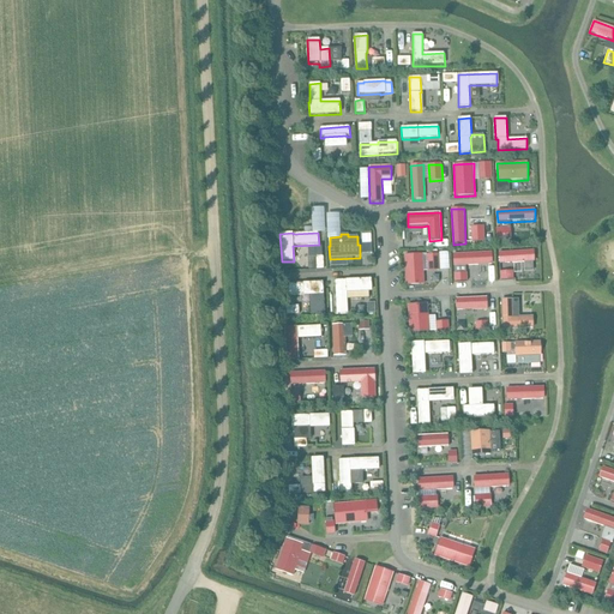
[(372,234),(361,235),(362,245),(365,245),(372,244),(372,234)]
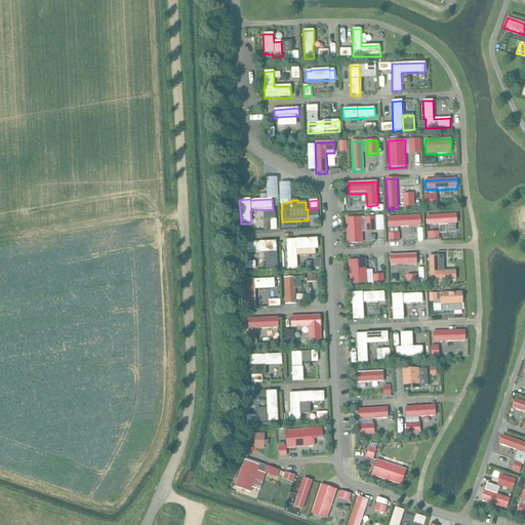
[(456,214),(427,216),(427,226),(448,225),(455,225),(457,225),(456,214)]
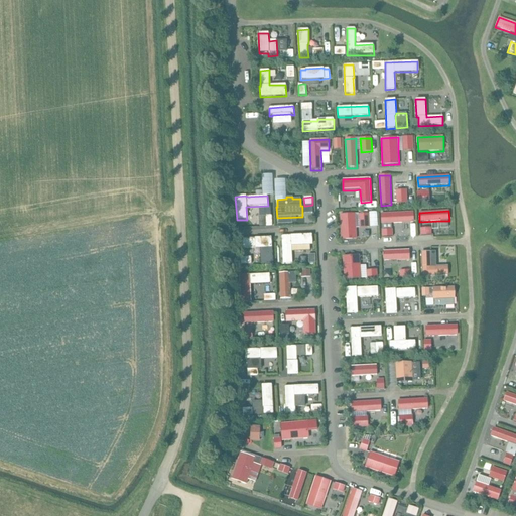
[(413,213),(381,214),(381,225),(382,225),(391,224),(414,223),(413,213)]
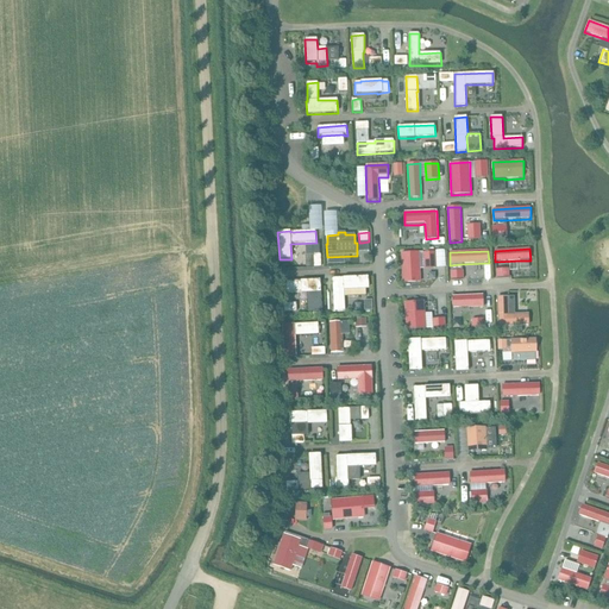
[(420,252),(401,253),(402,283),(421,283),(420,252)]
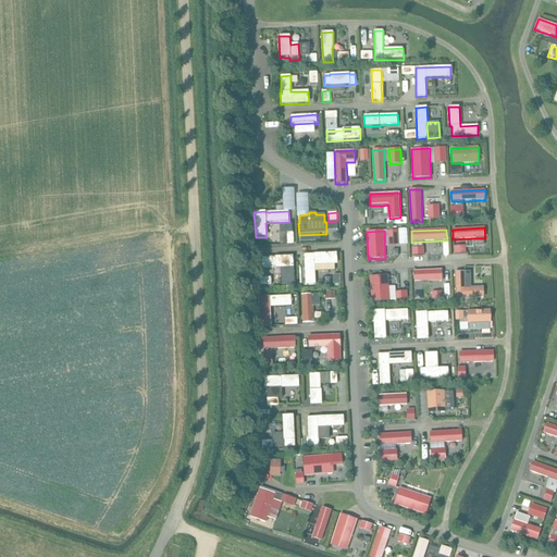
[(337,254),(304,255),(305,285),(316,285),(316,272),(314,265),(335,265),(337,264),(337,254)]
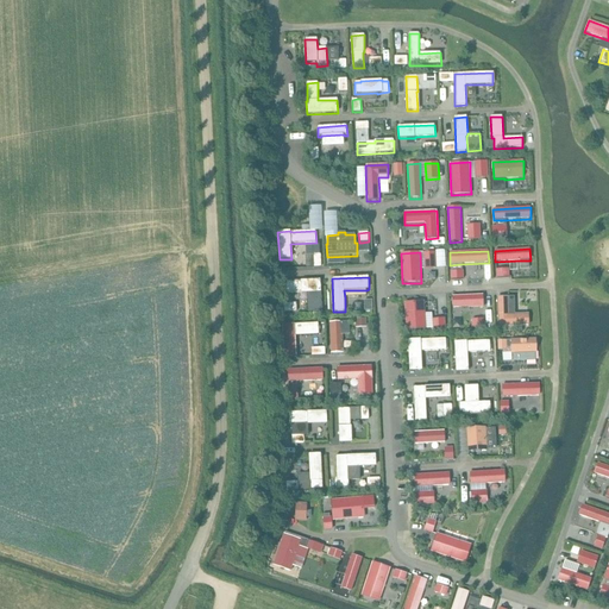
[(320,280),(286,282),(287,294),(301,293),(301,294),(307,294),(308,313),(322,312),(320,280)]
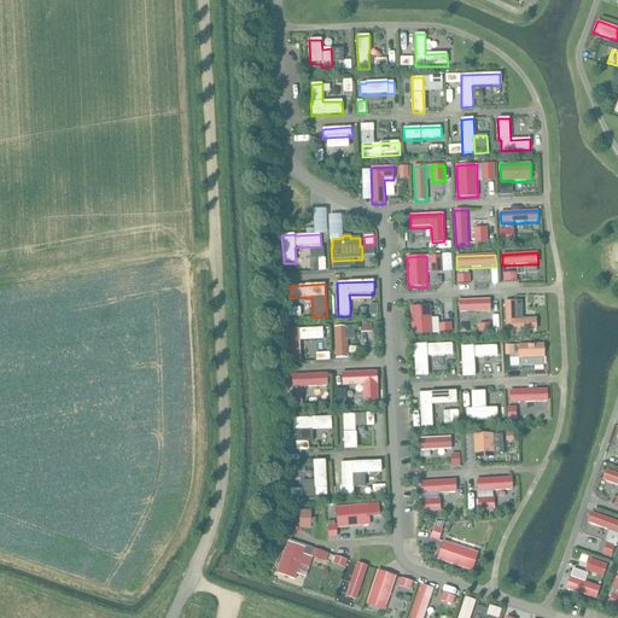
[(490,299),(459,301),(459,313),(477,313),(477,314),(491,313),(490,299)]
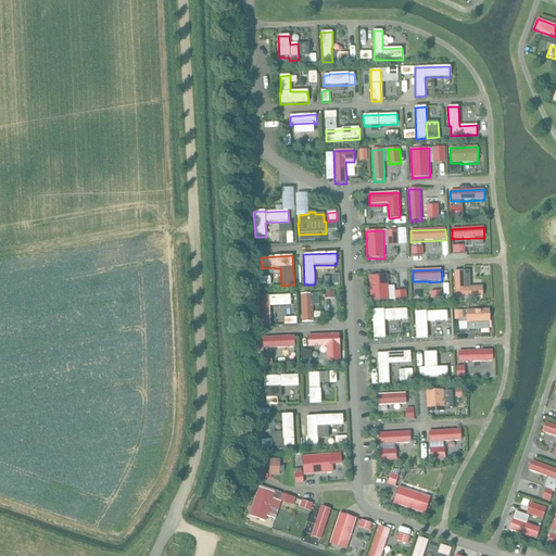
[(464,272),(454,272),(455,299),(483,298),(483,287),(470,287),(465,288),(464,272)]
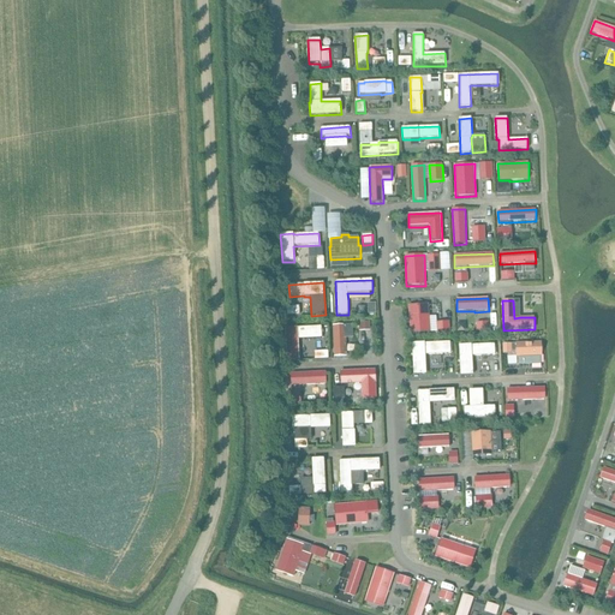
[(429,305),(408,306),(411,334),(430,333),(430,332),(429,317),(429,305)]
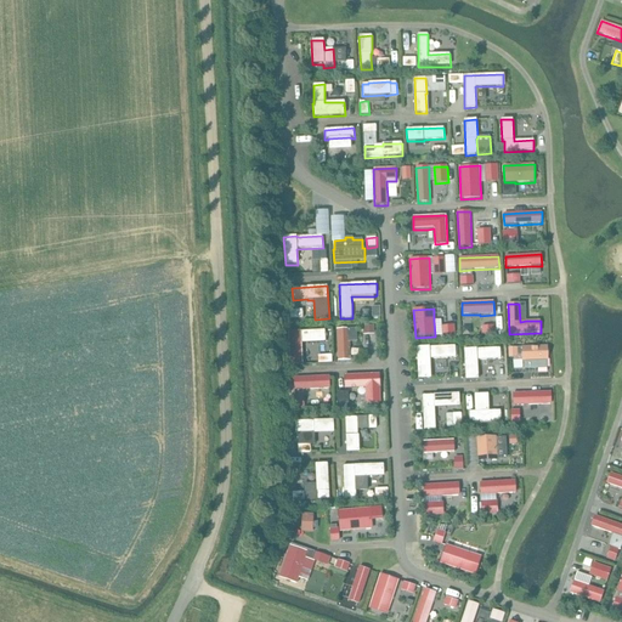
[(348,329),(337,329),(338,361),(351,361),(350,343),(348,343),(348,329)]
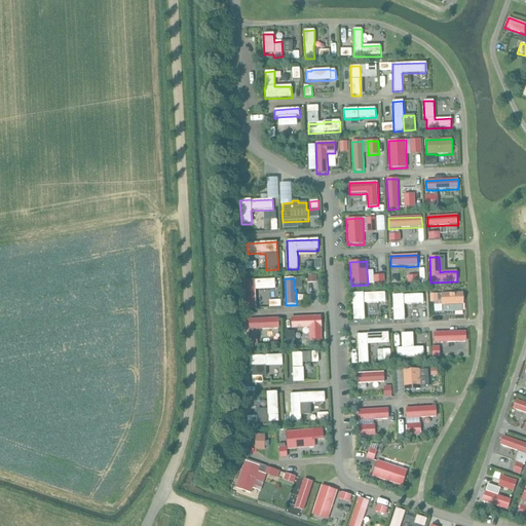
[(255,280),(243,280),(246,309),(256,309),(255,291),(275,290),(274,279),(255,280)]
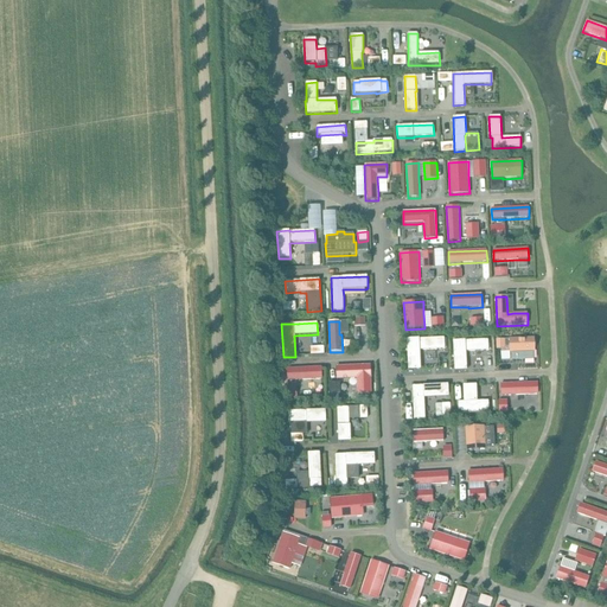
[(445,338),(407,339),(408,370),(421,370),(420,351),(445,349),(445,338)]
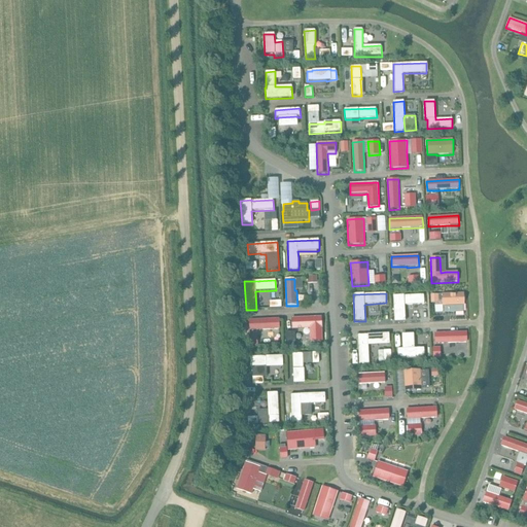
[(464,293),(442,294),(442,307),(444,307),(463,306),(464,306),(464,293)]
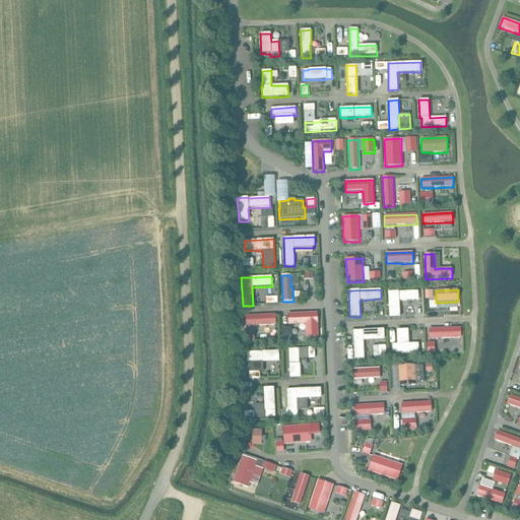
[(399,291),(388,293),(389,318),(400,318),(399,302),(418,301),(418,290),(399,291)]
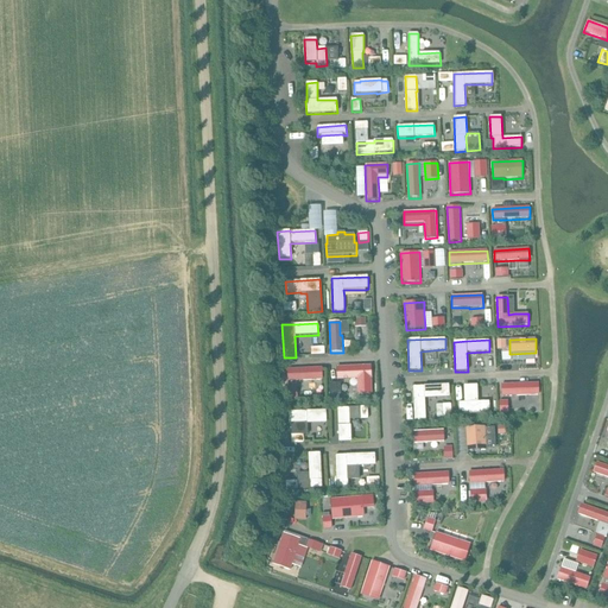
[(372,366),(336,367),(337,380),(356,380),(358,396),(372,394),(372,366)]
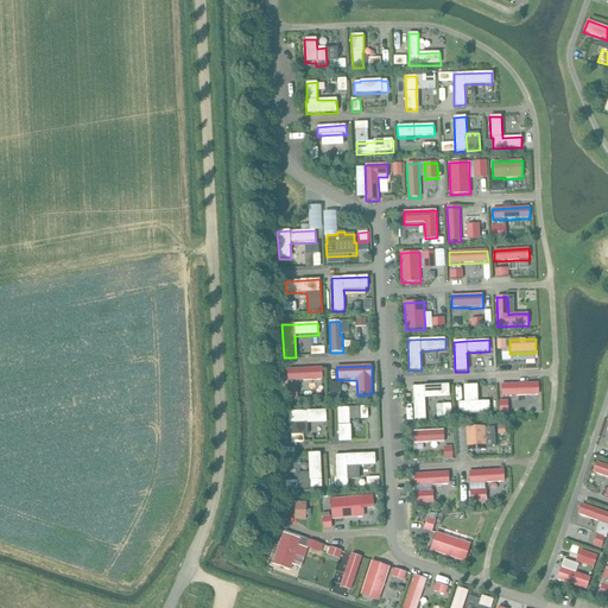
[(322,368),(287,369),(287,382),(323,380),(323,371),(322,368)]
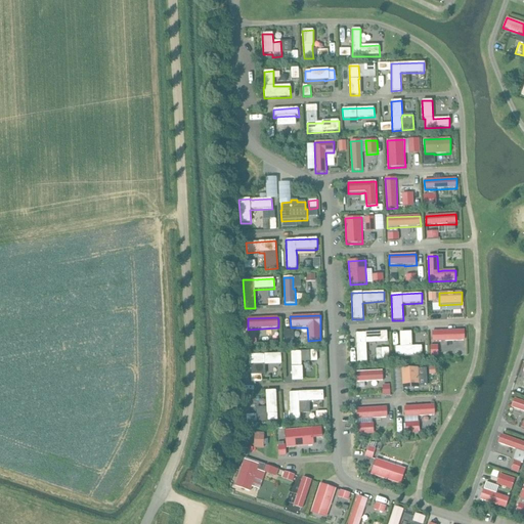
[(294,331),(284,331),(285,344),(294,344),(294,331)]
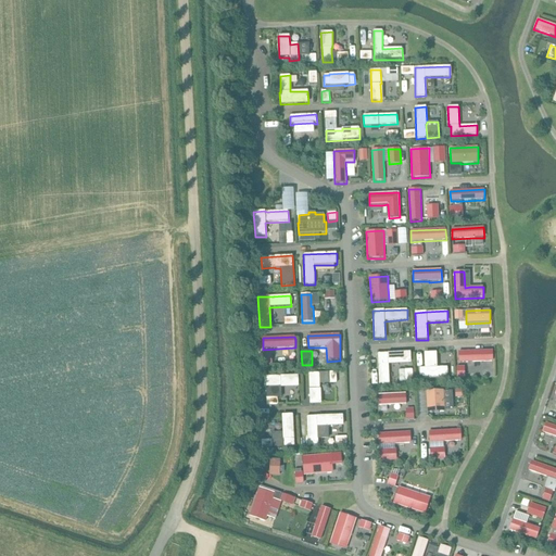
[(493,351),(458,352),(458,363),(493,362),(493,351)]
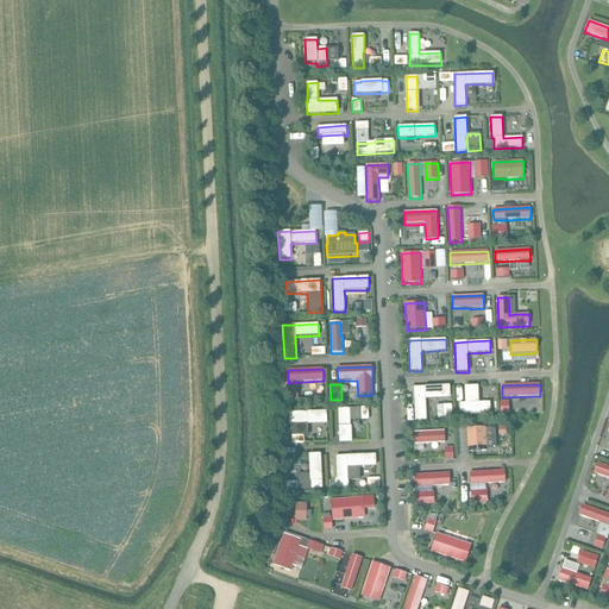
[(450,385),(414,388),(415,421),(427,420),(426,400),(451,399),(450,385)]
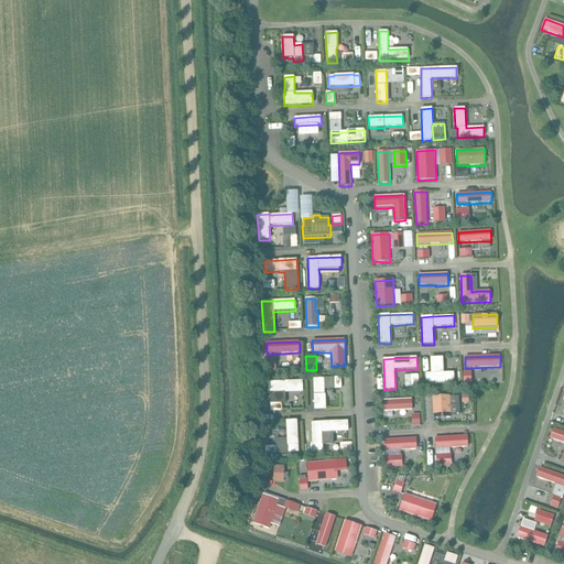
[(431,373),(425,373),(426,384),(455,383),(454,372),(444,372),(443,358),(430,358),(431,373)]
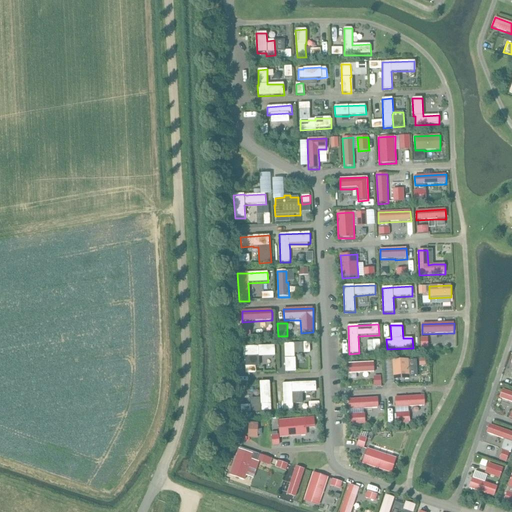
[(427,337),(420,338),(421,349),(428,348),(427,337)]
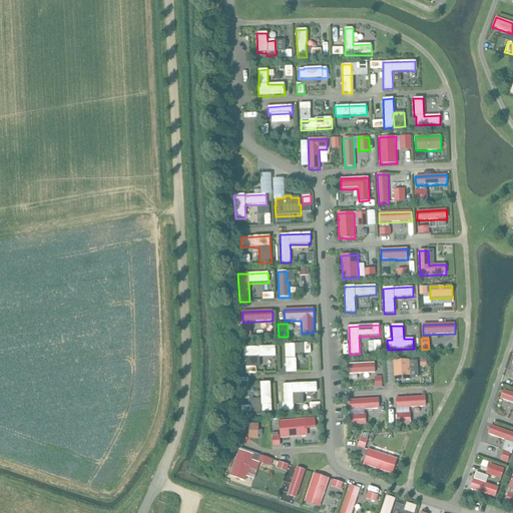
[(295,344),(285,345),(286,374),(297,374),(296,359),(295,355),(295,344)]
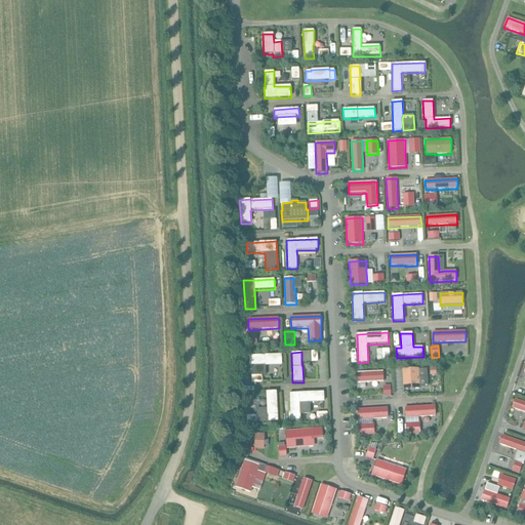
[(282,355),(249,356),(249,366),(251,366),(266,365),(266,366),(282,366),(282,355)]
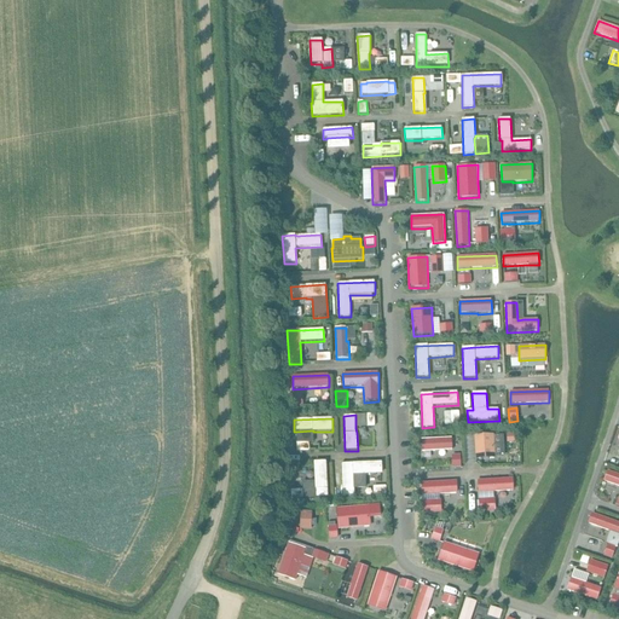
[(495,434),(474,435),(475,460),(496,458),(495,435),(495,434)]
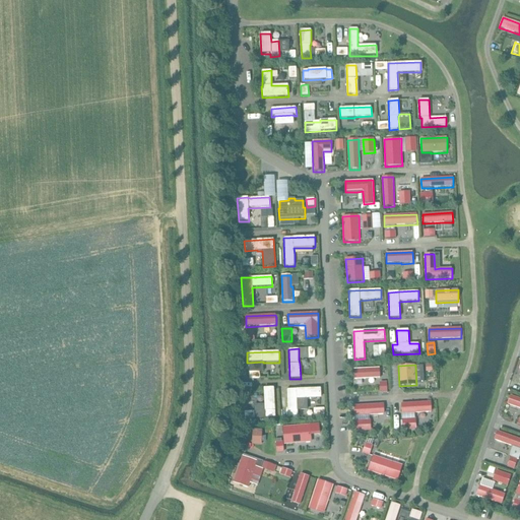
[(380,368),(353,369),(353,381),(380,379),(380,368)]
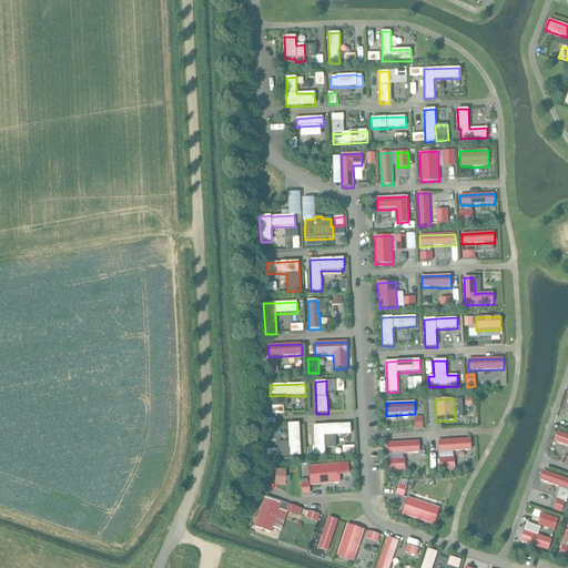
[(300,424),(288,424),(288,442),(290,449),(290,457),(301,456),(300,424)]
